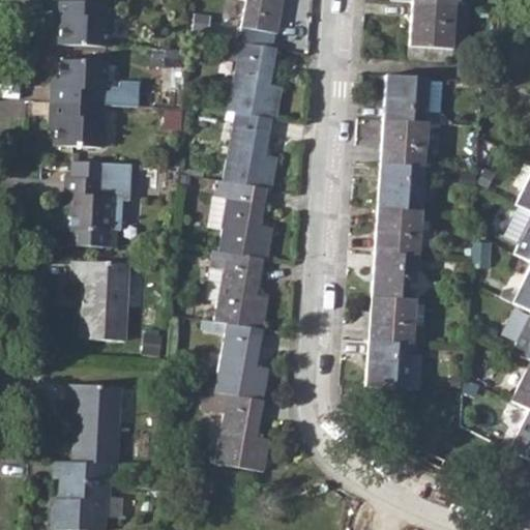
[(244,0),(240,27),(276,33),(282,0),(244,0)]
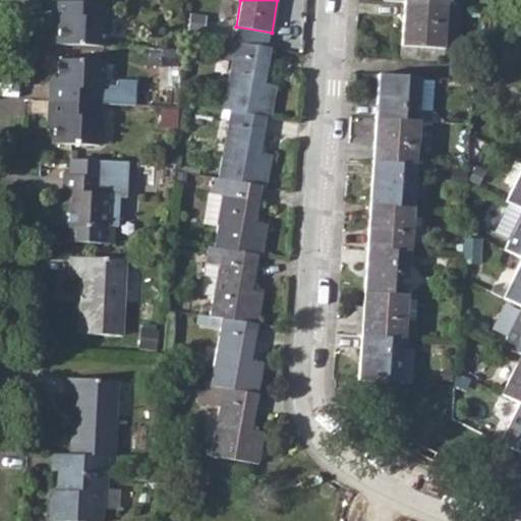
[(54,39),(54,46),(104,48),(106,19),(103,19),(104,4),(52,1),(50,30),(57,30),(56,38),(54,39)]
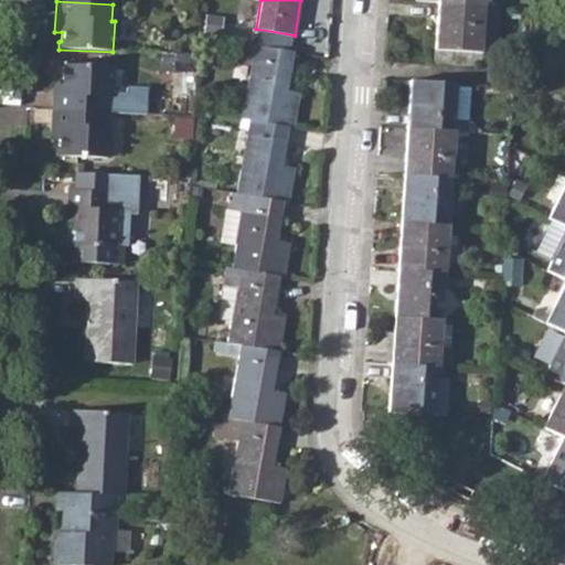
[(437,1),(433,64),(480,67),(481,51),(496,52),(499,4),(484,4),(437,1)]
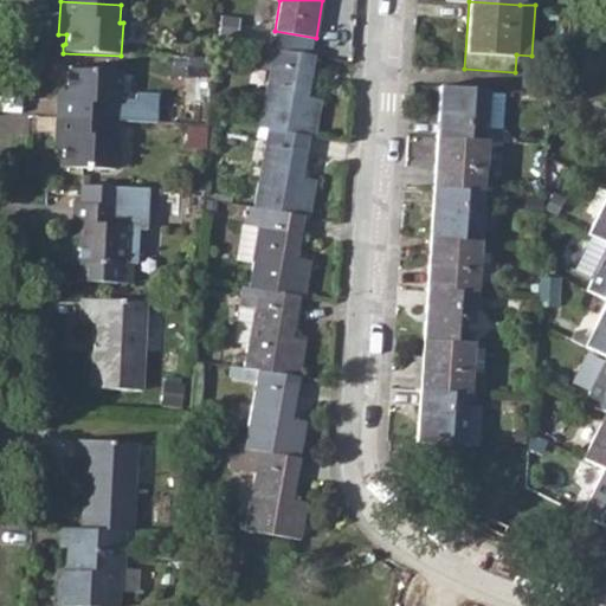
[(270,68),(259,126),(268,127),(309,135),(314,135),(321,100),(308,97),(315,55),(274,47),(250,43),(246,63),(270,68)]
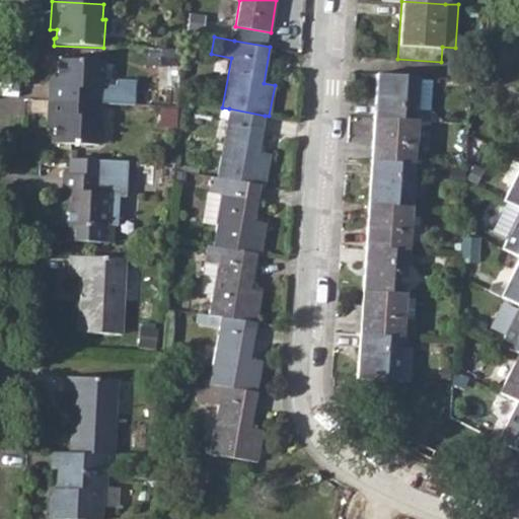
[(48,101),(47,118),(52,118),(52,131),(51,145),(98,147),(100,119),(97,119),(98,103),(99,90),(102,90),(103,61),(55,59),(54,72),(54,84),(49,84),(48,101)]
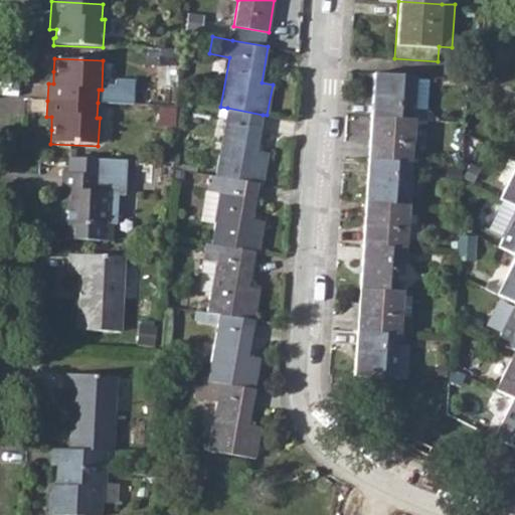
[(374,72),(371,116),(414,119),(414,109),(427,110),(430,75),(374,72)]
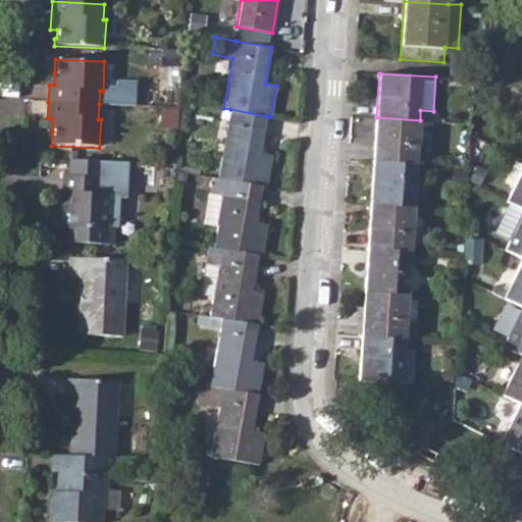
[(230,109),(218,177),(262,186),(267,187),(272,154),(260,152),(266,116),(230,109)]
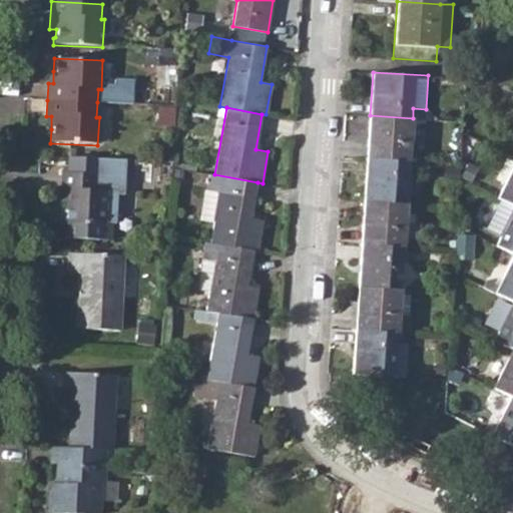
[(370,115),(367,158),(410,161),(413,118),(370,115)]
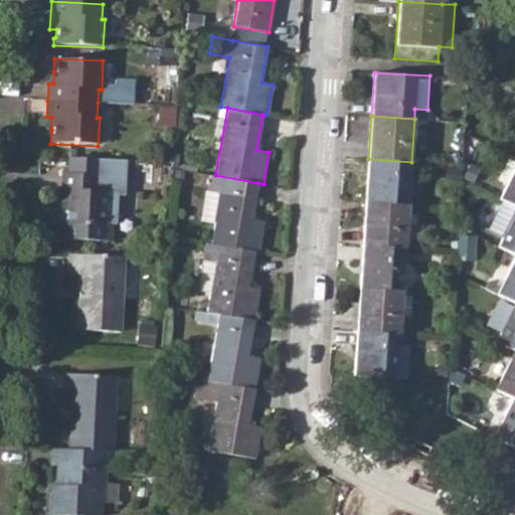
[(101,160),(68,158),(67,173),(62,173),(61,189),(67,190),(65,237),(108,240),(109,223),(115,223),(116,194),(123,195),(124,175),(100,174),(101,160)]
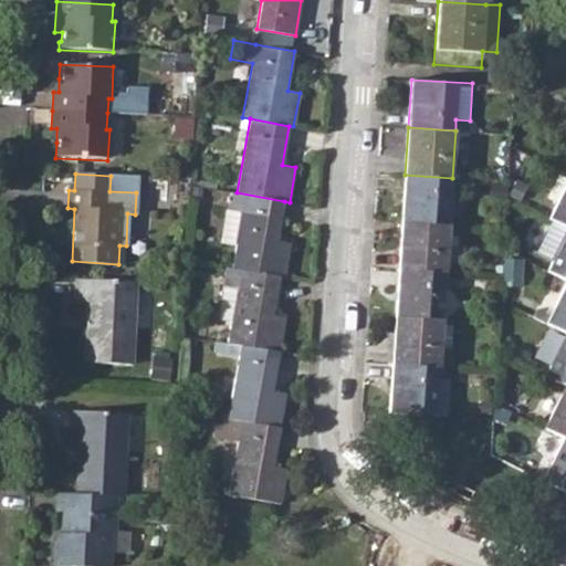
[(405,175),(402,222),(449,226),(452,178),(405,175)]
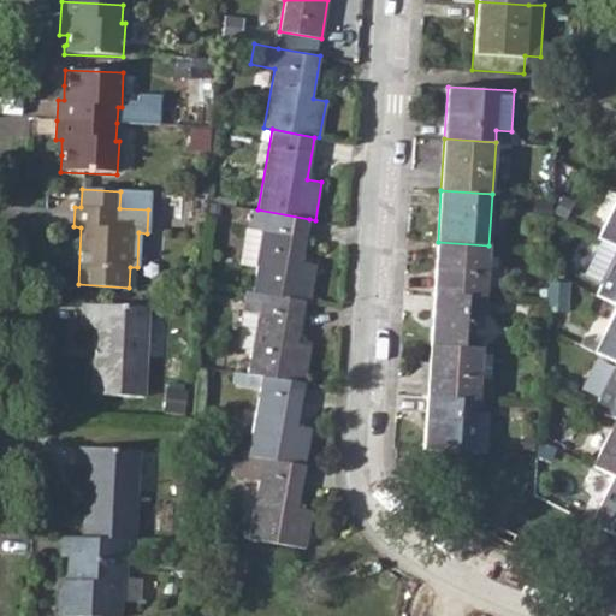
[(615,199),(597,237),(602,240),(615,246),(615,199)]
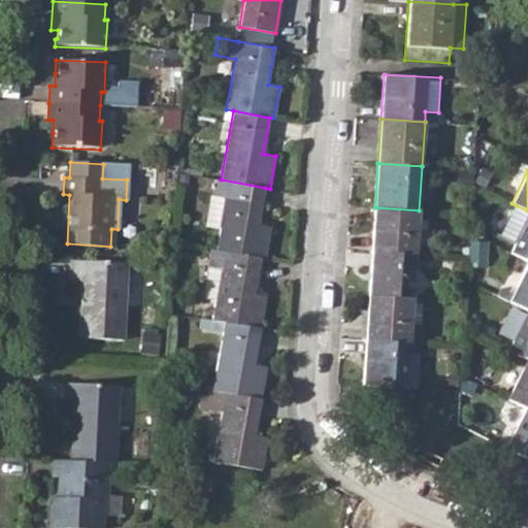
[(217,179),(212,197),(226,199),(221,227),(217,251),(261,259),(265,259),(271,227),(260,225),(265,188),(221,179),(217,179)]
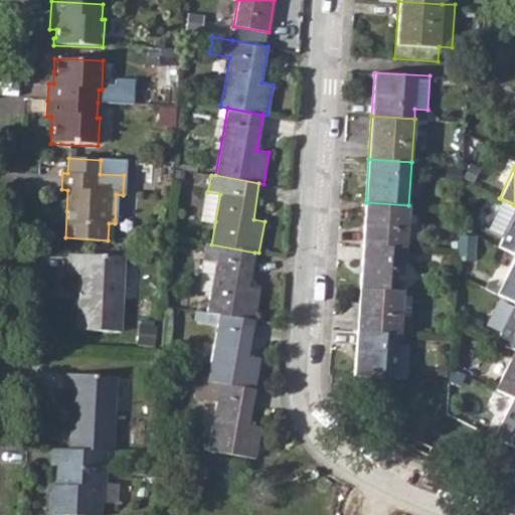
[(502,237),(498,247),(514,255),(514,205),(503,200),(488,229),(502,237)]
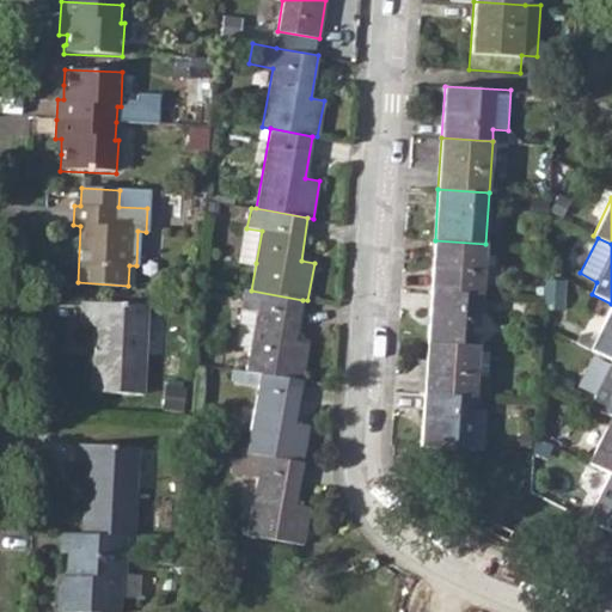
[(435,240),(430,292),(482,297),(485,244),(435,240)]
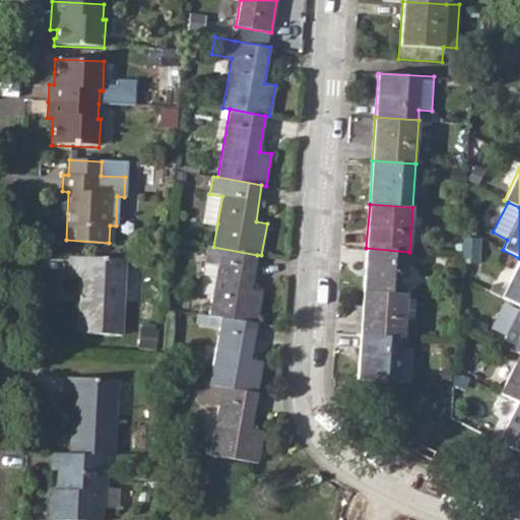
[(213,247),(208,246),(199,294),(212,296),(209,315),(257,323),(263,293),(251,289),(257,255),(213,247)]
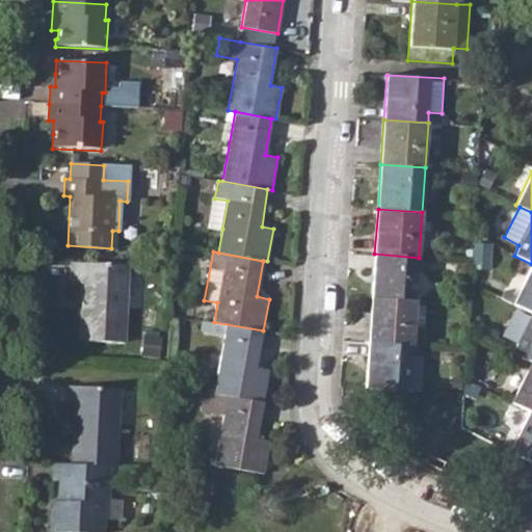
[(374,254),(372,298),(416,301),(419,258),(374,254)]
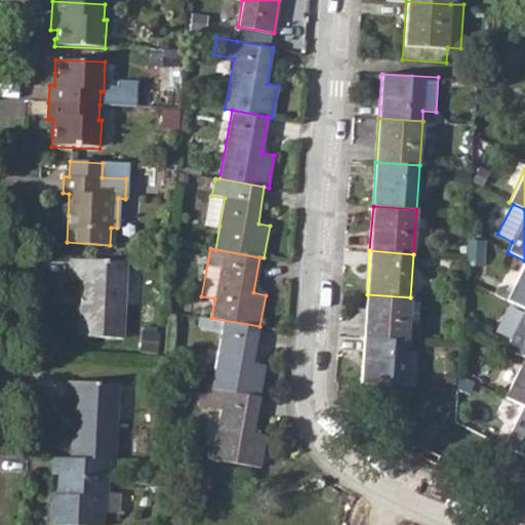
[(125,261),(71,259),(70,281),(81,282),(78,337),(121,340),(125,261)]
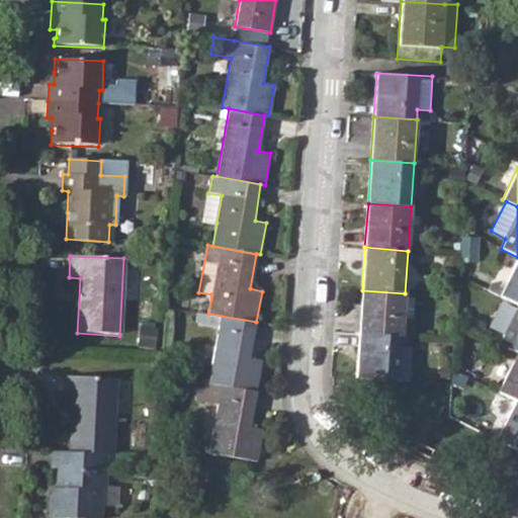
[(490,284),(487,290),(517,306),(517,305),(517,258),(506,283),(502,280),(497,286),(490,284)]
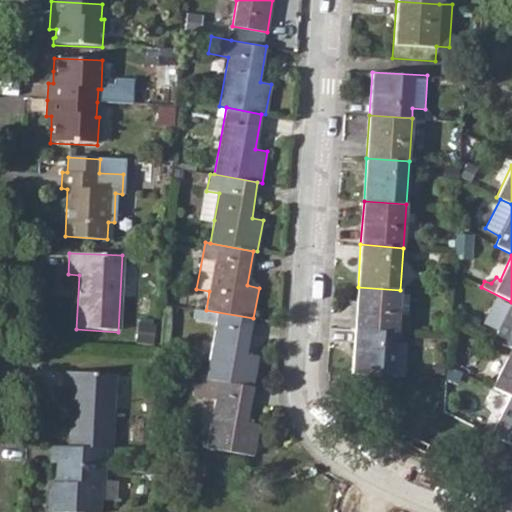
[(126,268),(125,293),(137,293),(138,268),(126,268)]
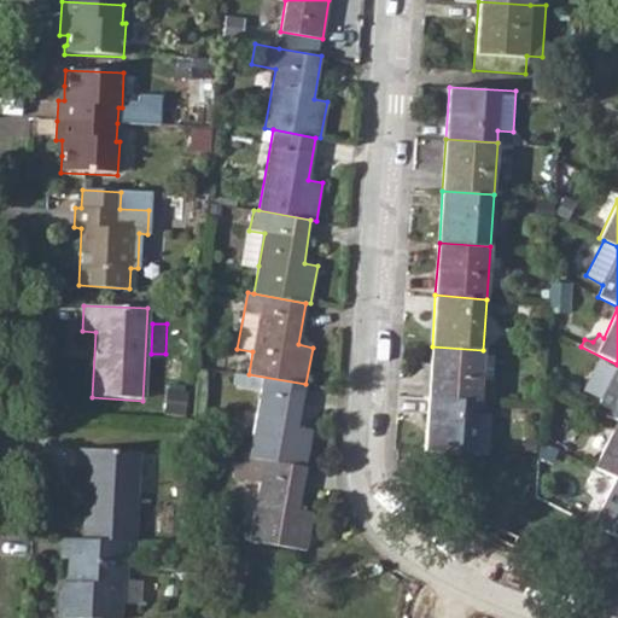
[(432,347),(427,398),(478,403),(479,403),(479,400),(493,400),(494,385),(491,384),(494,357),(483,356),(483,350),(432,347)]
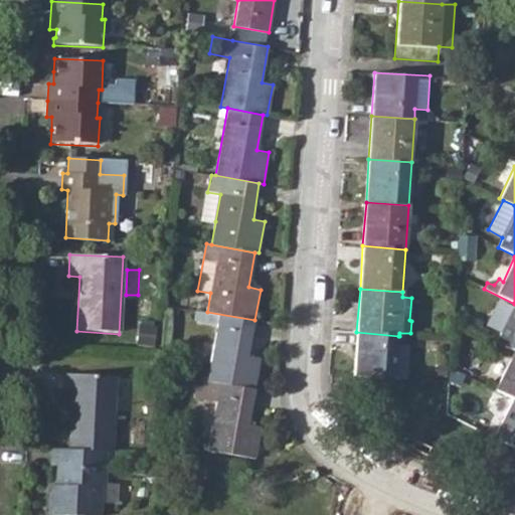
[(514,303),(514,304),(496,342),(514,351),(514,303)]
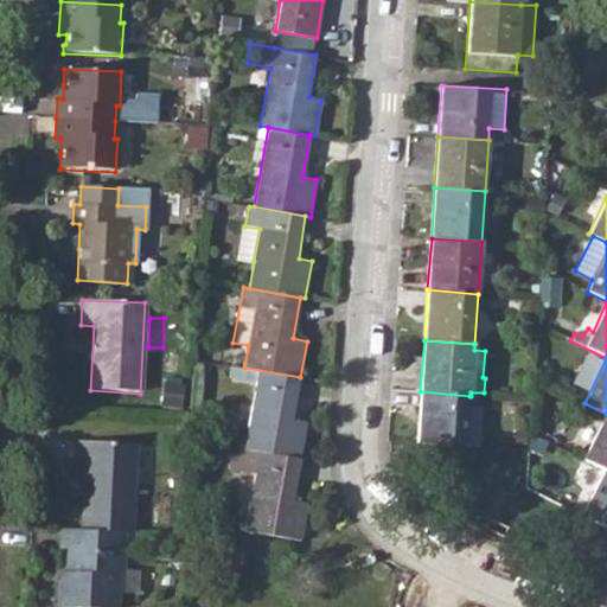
[(300,377),(244,368),(242,381),(256,384),(246,448),(301,458),(307,423),(293,421),(300,377)]
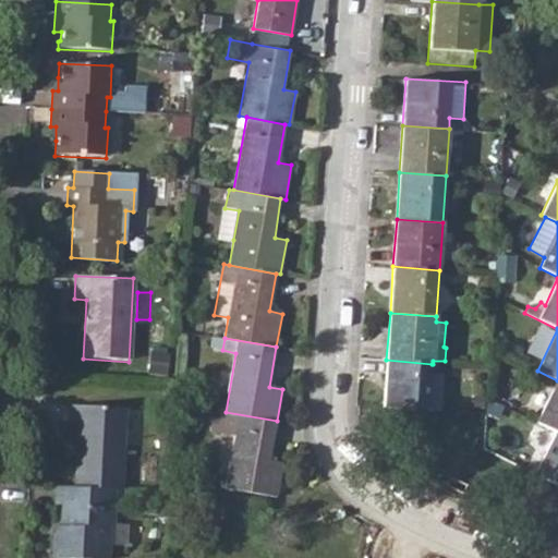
[(386,360),(384,407),(440,411),(444,375),(433,374),(433,364),(432,364),(386,360)]
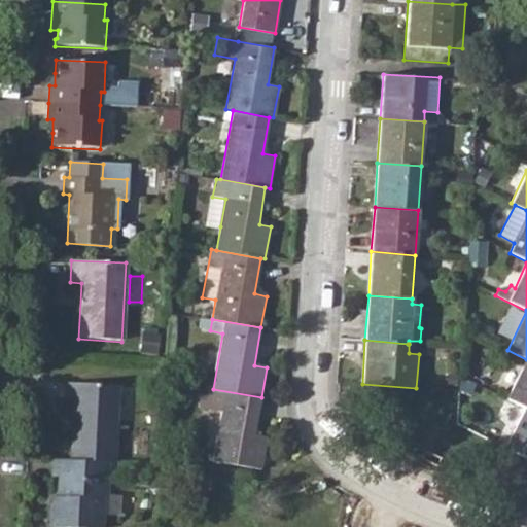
[(526,359),(506,398),(525,409),(526,409),(526,359)]
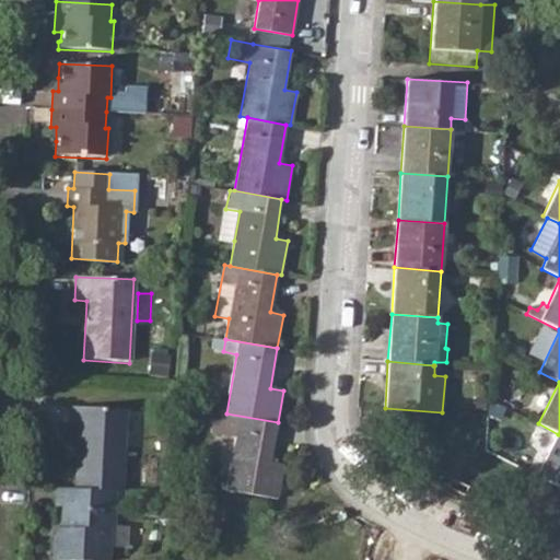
[(78,427),(74,490),(114,491),(119,492),(124,410),(69,408),(68,427),(78,427)]
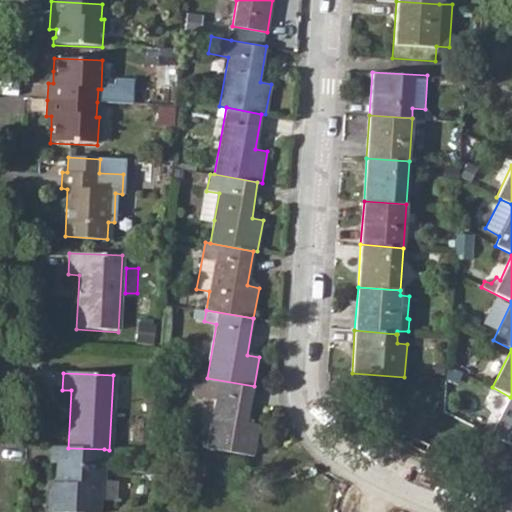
[(207,378),(199,377),(196,397),(215,401),(207,447),(254,456),(260,425),(249,422),(254,386),(207,378)]
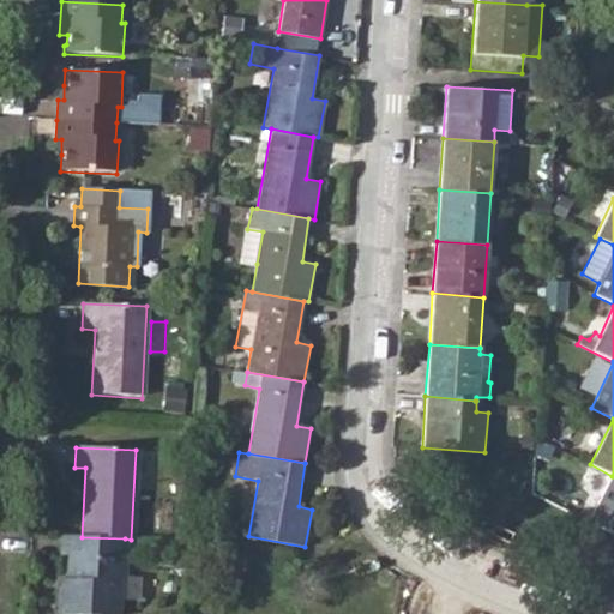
[(613,476),(612,476),(589,522),(613,534),(613,476)]
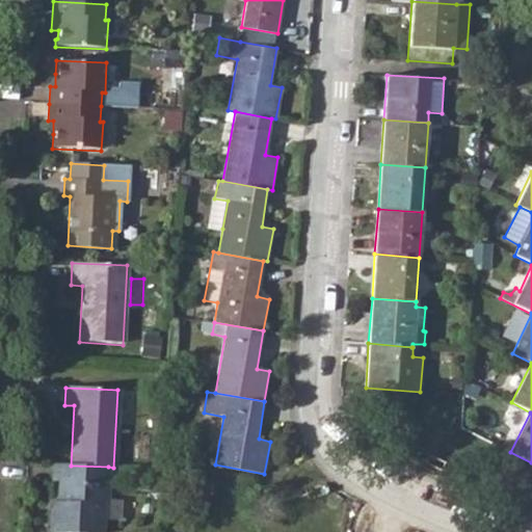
[(70,483),(57,482),(56,507),(49,506),(47,531),(101,531),(103,502),(106,502),(108,467),(71,466),(70,483)]
